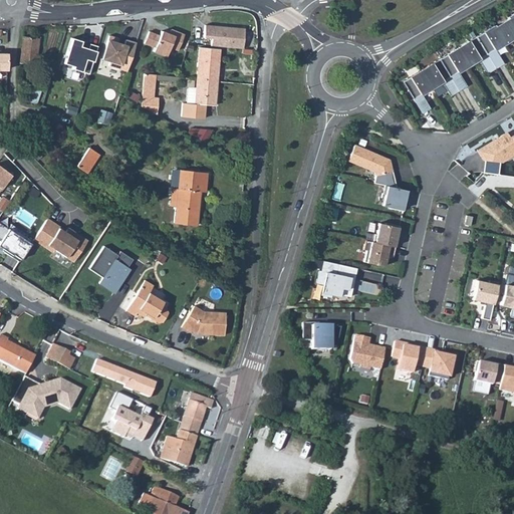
[(513,29),(508,19),(495,27),(504,43),(513,36),(513,29)]
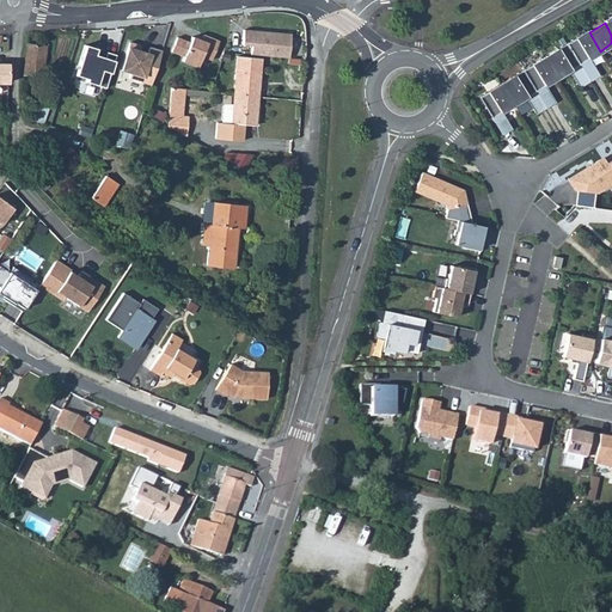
[(588,30),(565,44),(581,69),(587,66),(583,61),(600,51),(589,32),(588,30)]
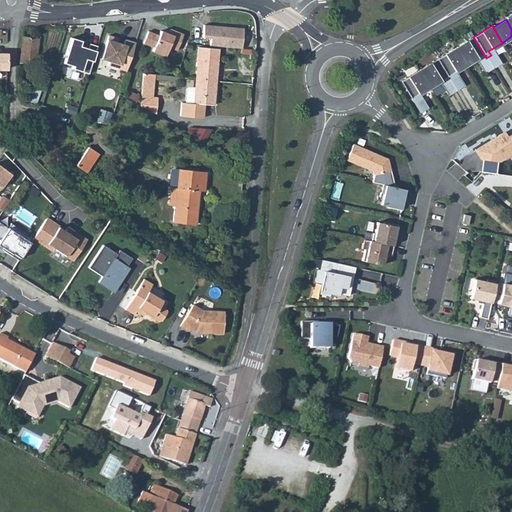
[(242,29),(203,26),(202,38),(210,38),(209,46),(241,49),(242,29)]
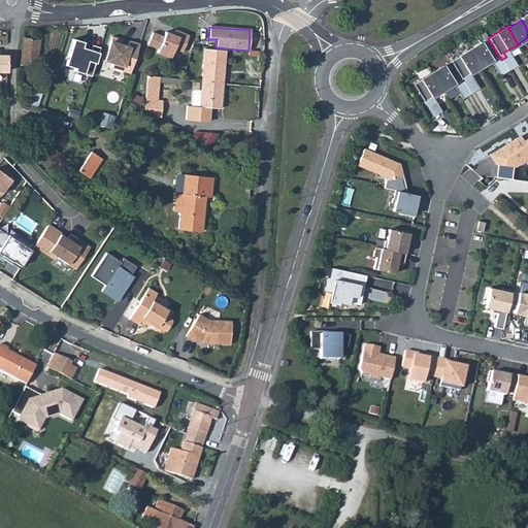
[(162,41),(151,38),(146,51),(158,54),(157,58),(170,62),(171,57),(173,51),(183,54),(186,44),(182,42),(184,35),(174,32),(172,36),(171,39),(168,38),(163,36),(162,41)]
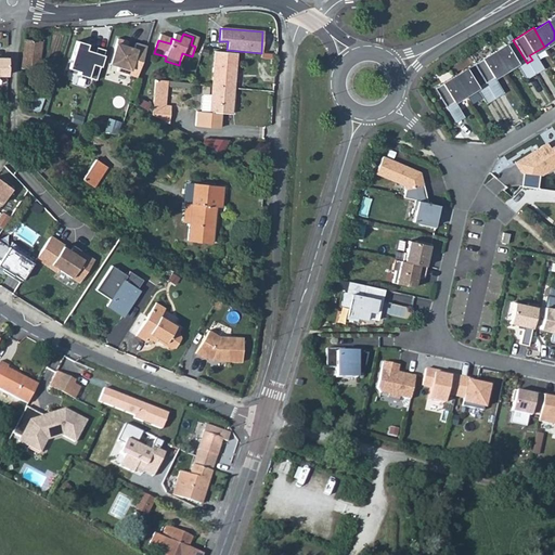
[(129,42),(117,39),(111,64),(118,66),(117,73),(138,79),(146,48),(136,44),(134,50),(127,48),(129,42)]
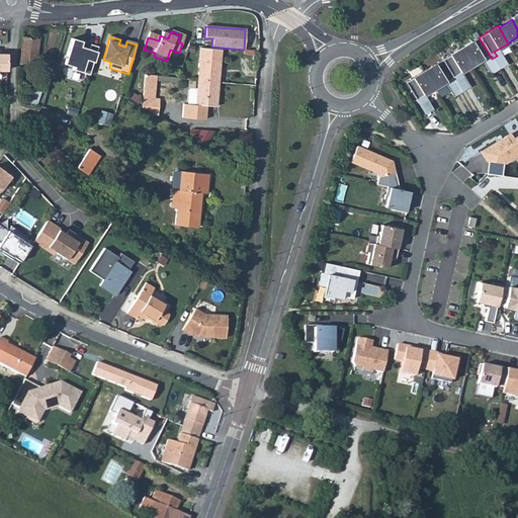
[(19,64),(26,65),(36,66),(39,39),(23,37),(19,64)]
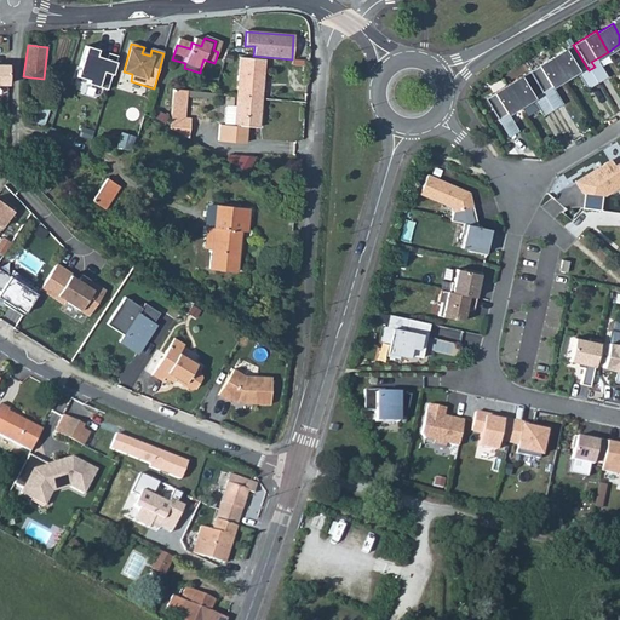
[(573,45),(554,57),(566,78),(580,69),(584,74),(589,70),(573,45)]
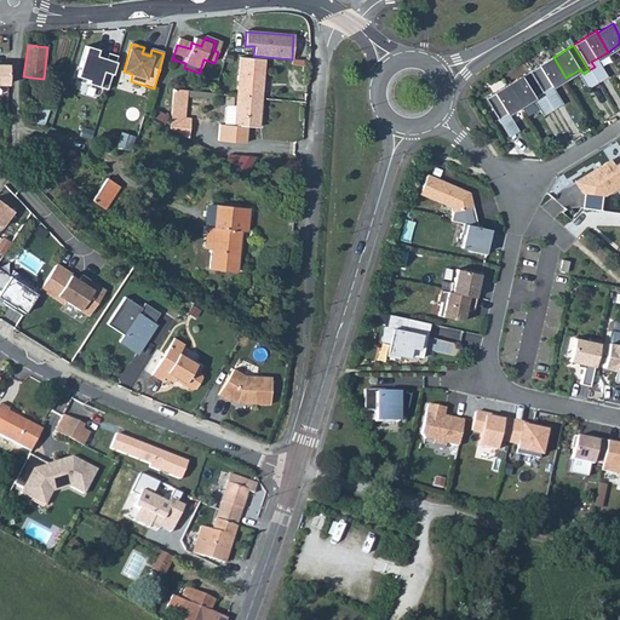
[(85,46),(76,78),(89,81),(87,85),(107,91),(118,57),(109,55),(107,61),(97,57),(98,51),(85,46)]
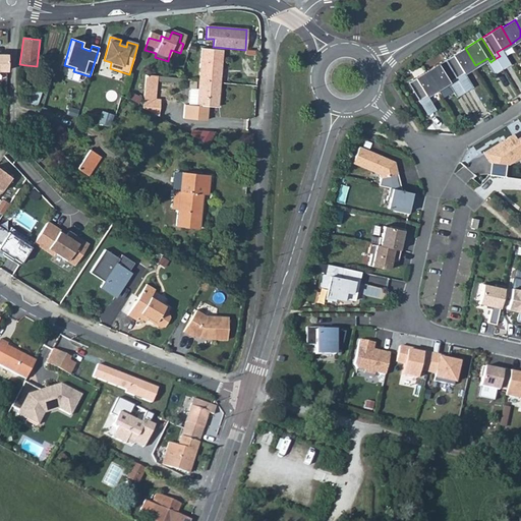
[(465,48),(445,60),(458,81),(462,78),(460,74),(475,65),(465,48)]
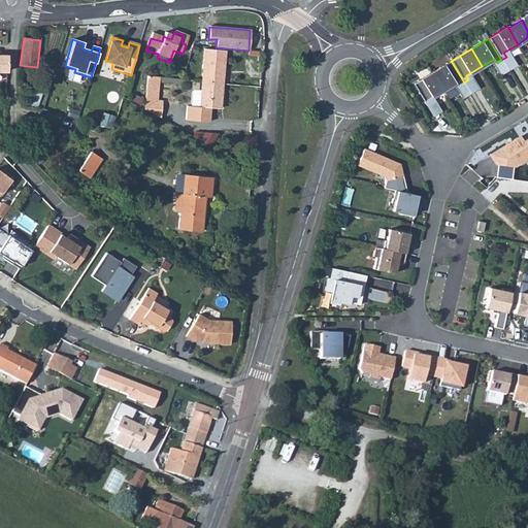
[(222,84),(225,51),(204,50),(202,81),(222,84)]
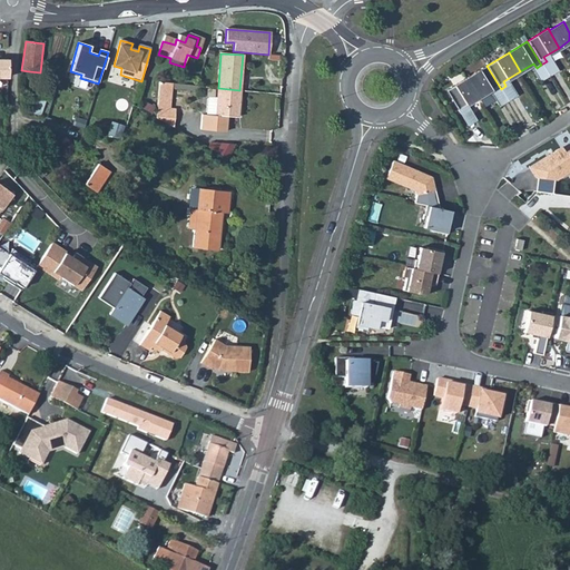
[(187,55),(185,61),(194,65),(197,58),(187,55)]
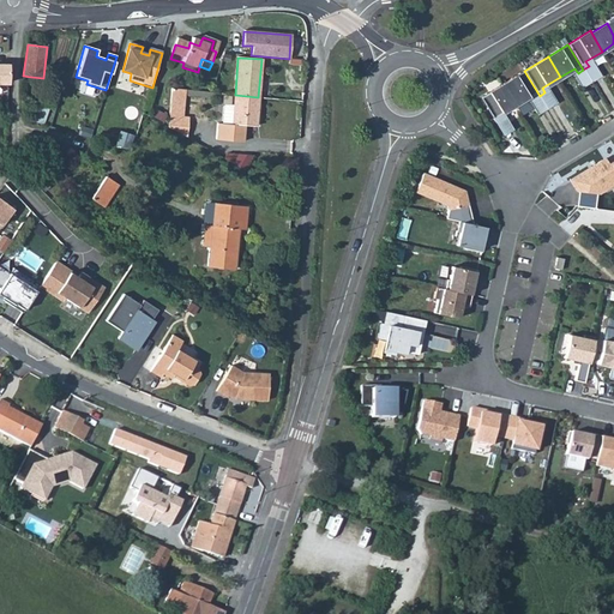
[(524,71),(503,84),(515,104),(531,95),(534,100),(540,96),(524,71)]
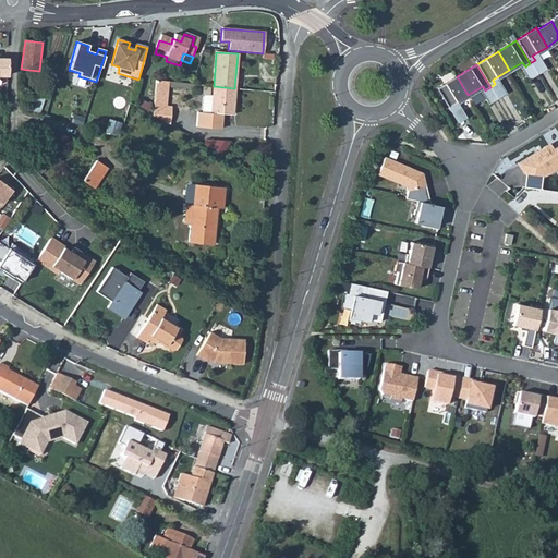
[(457,76),(436,88),(450,111),(455,109),(452,105),(468,95),(457,76)]
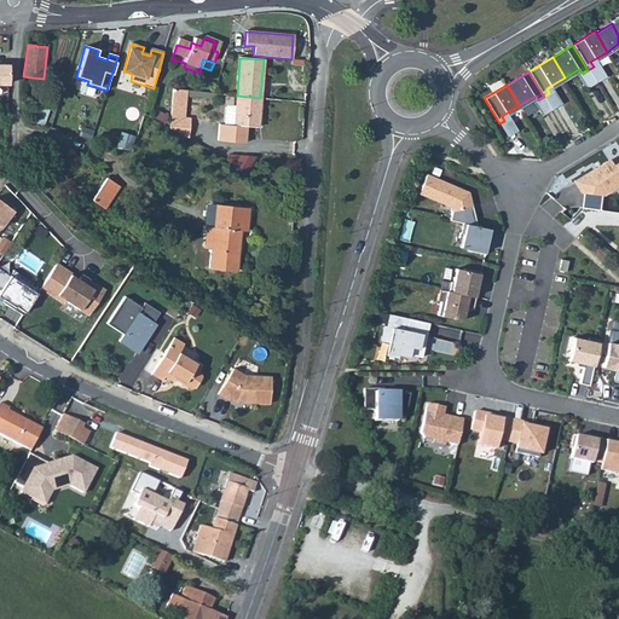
[(185,115),(185,114),(187,91),(173,90),(171,114),(185,115)]
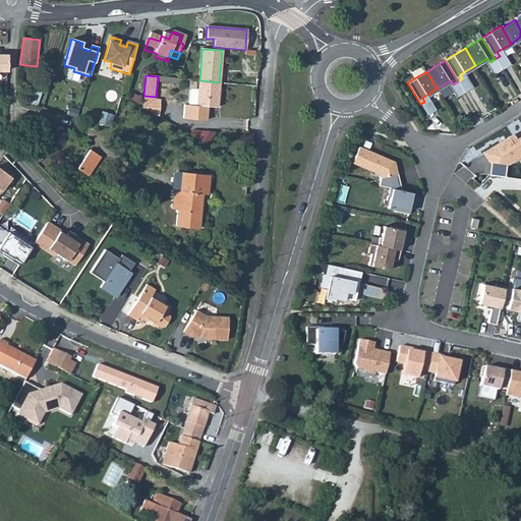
[(183,105),(182,118),(205,120),(206,106),(217,107),(219,82),(199,80),(198,89),(192,89),(190,91),(189,105),(183,105)]
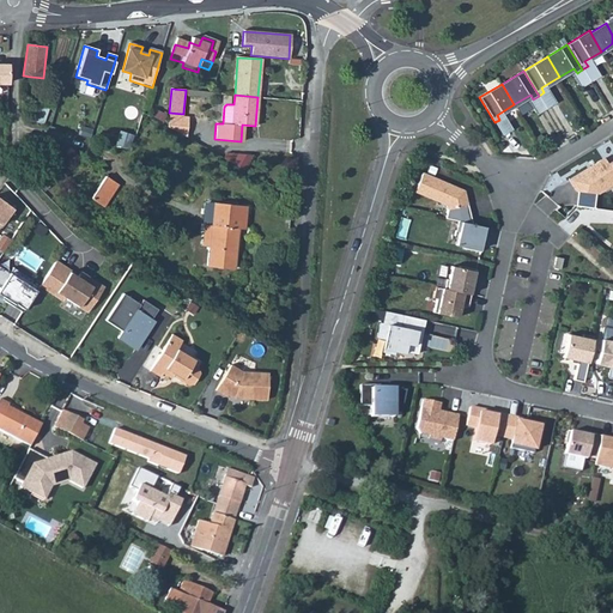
[(35,109),(47,116),(54,103),(43,96),(35,109)]
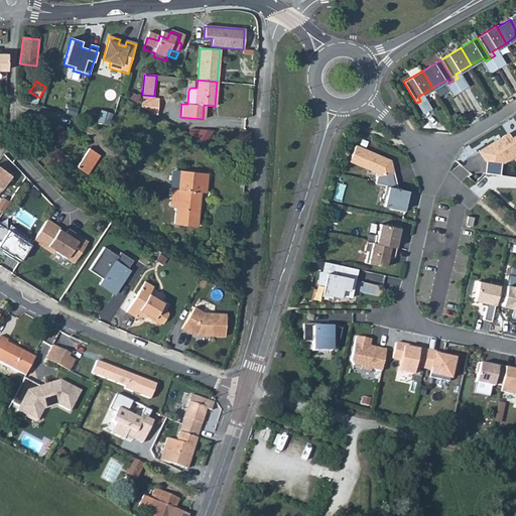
[(137,103),(140,97),(131,92),(128,97),(137,103)]
